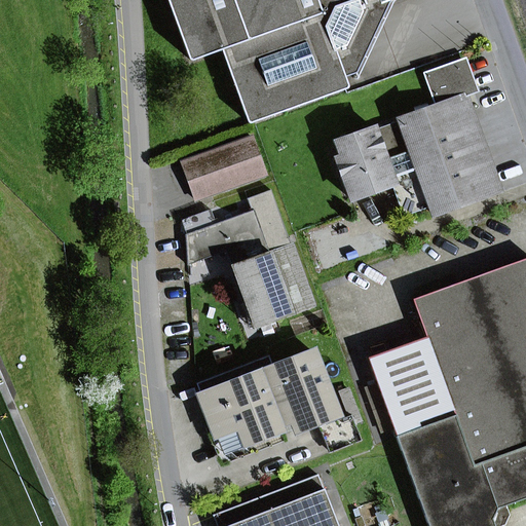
[(166,0),(188,59),(192,61),(221,50),(247,121),(249,123),(347,88),(348,86),(345,77),(355,73),(389,0),(387,0),(380,3),(379,0),(166,0)]
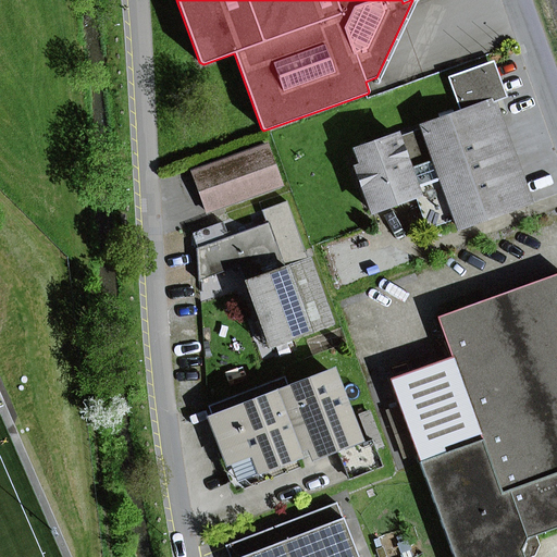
[(491,102),(502,98),(490,64),(450,78),(462,112),(422,126),(423,130),(397,139),(396,136),(356,150),(361,165),(356,168),(372,212),(396,203),(394,196),(413,189),(416,196),(426,227),(455,218),(459,229),(528,203),(491,102)]
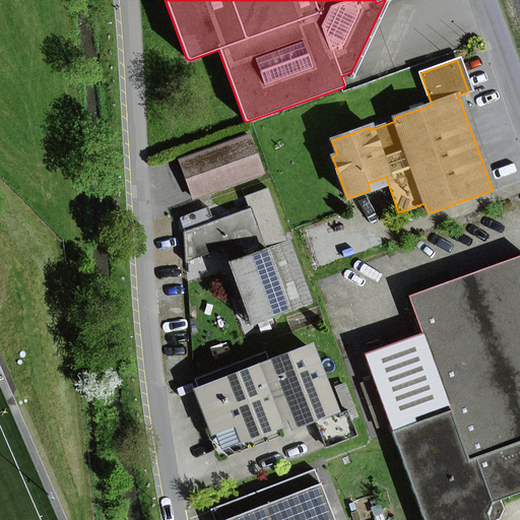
[(263,174),(249,135),(180,160),(194,199),(263,174)]
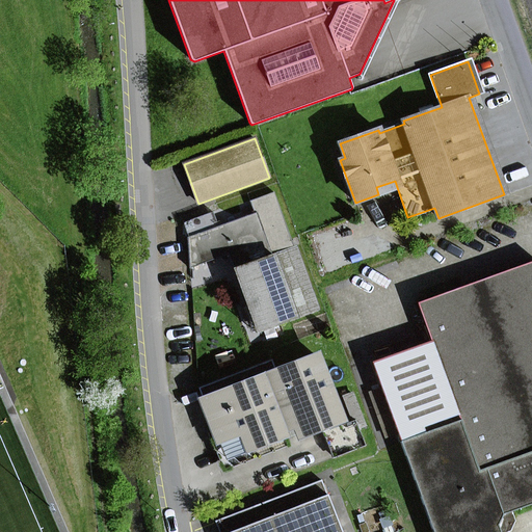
[(376,187),(378,194),(397,187),(395,181),(376,187)]
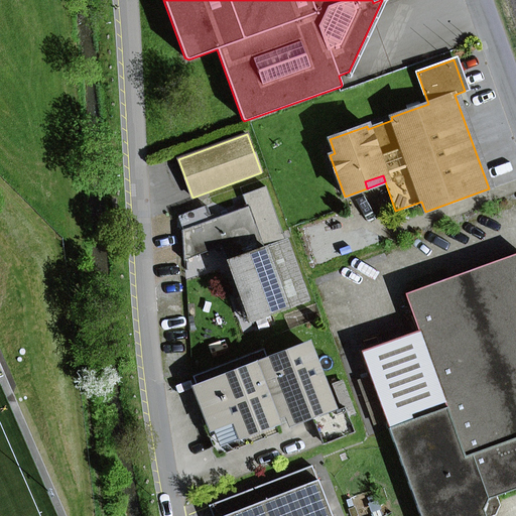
[(307,302),(266,186),(243,196),(247,208),(212,220),(182,231),(184,260),(221,247),(227,245),(254,321),(307,302)]
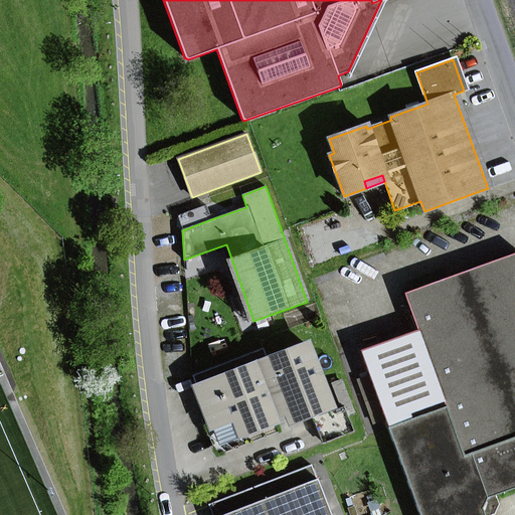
[(182,230),(211,219),(206,205),(177,216),(182,230)]
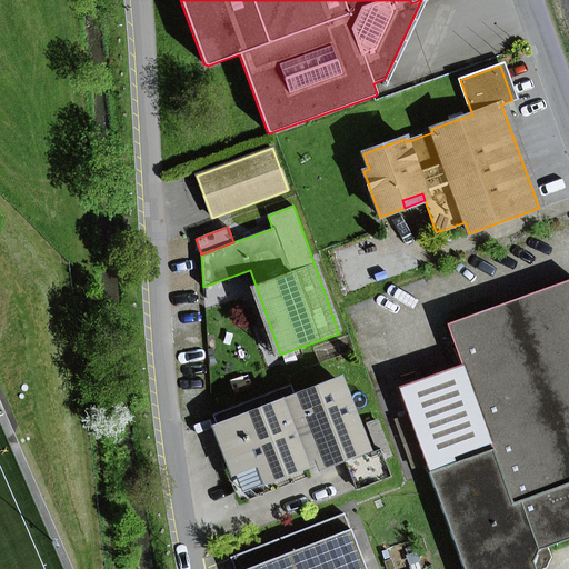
[(275,357),(280,355),(250,270),(243,272),(275,357)]
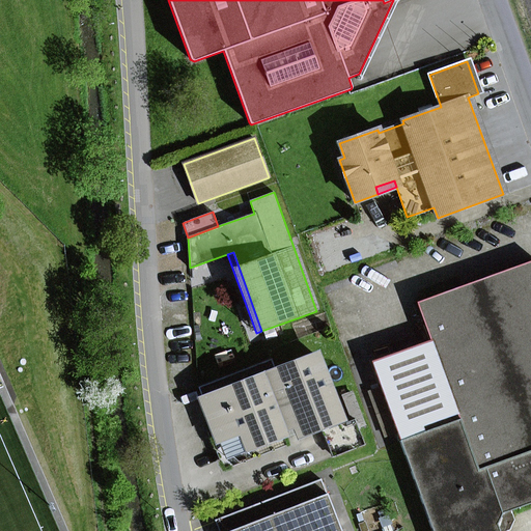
[(370,362),(431,530),(499,530),(504,528),(509,518),(507,512),(530,503),(530,261),(416,303),(430,340),(370,362)]
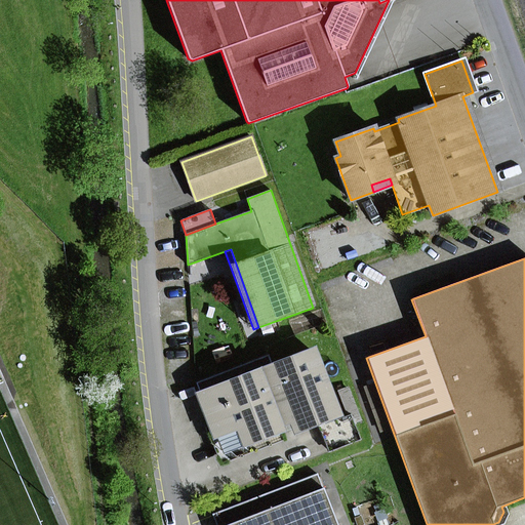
[(292,420),(295,430),(337,414),(313,352),(273,367),(269,356),(200,381),(205,394),(201,396),(200,396),(211,427),(224,458),(283,435),(280,426),(292,420)]
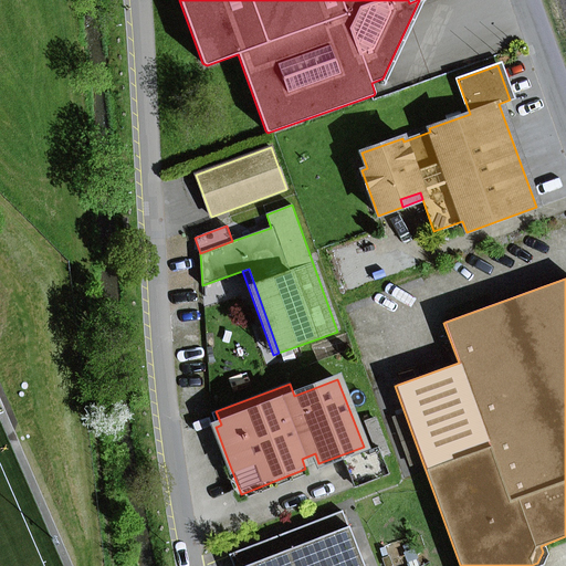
[(217,427),(221,425),(216,411),(211,413),(217,427)]
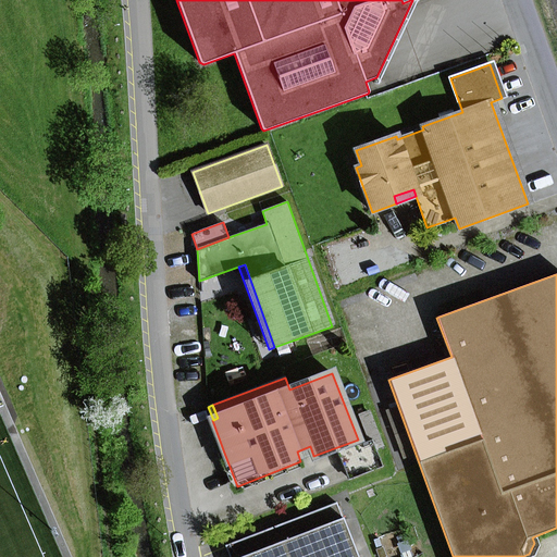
[(372,440),(375,448),(383,446),(370,413),(360,417),(369,441),(372,440)]
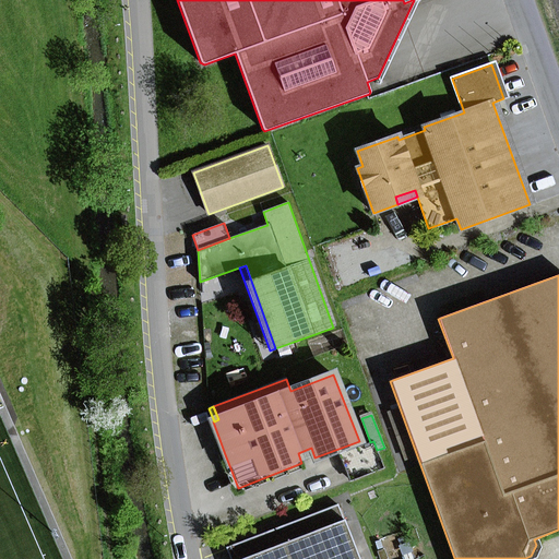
[(377,450),(373,441),(370,442),(341,454),(352,482),(384,470),(377,450)]
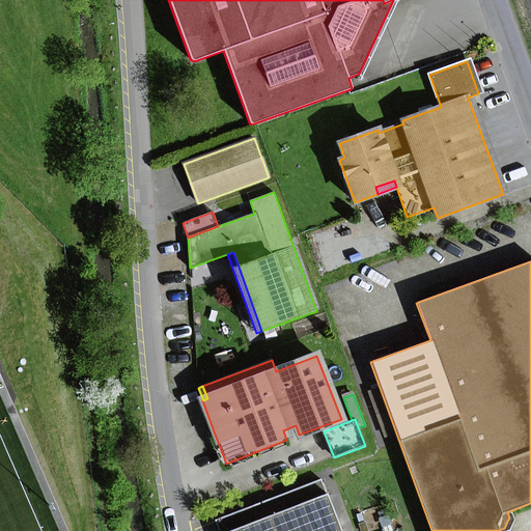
[(286,440),(299,435),(296,425),(283,430),(286,440)]
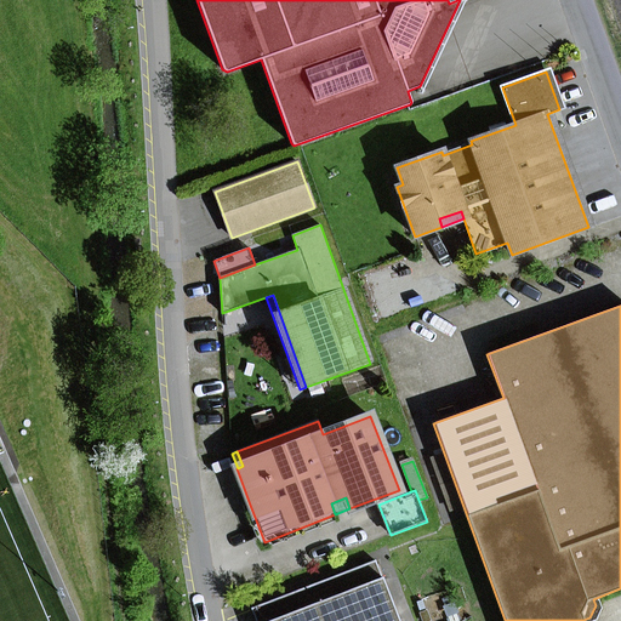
[(244,507),(261,551),(337,520),(335,514),(265,542),(250,505),(244,507)]
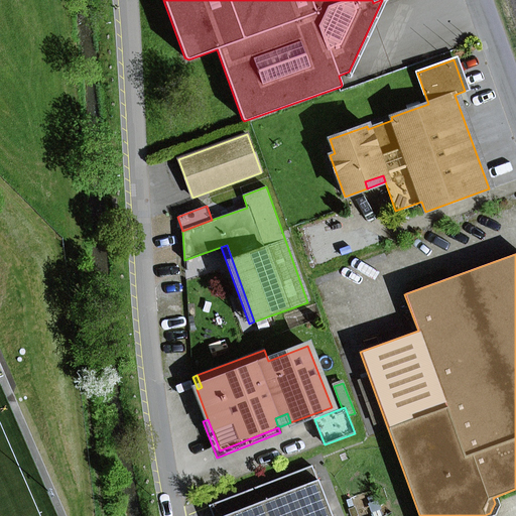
[(332,515),(312,466),(209,506),(212,515),(332,515)]
